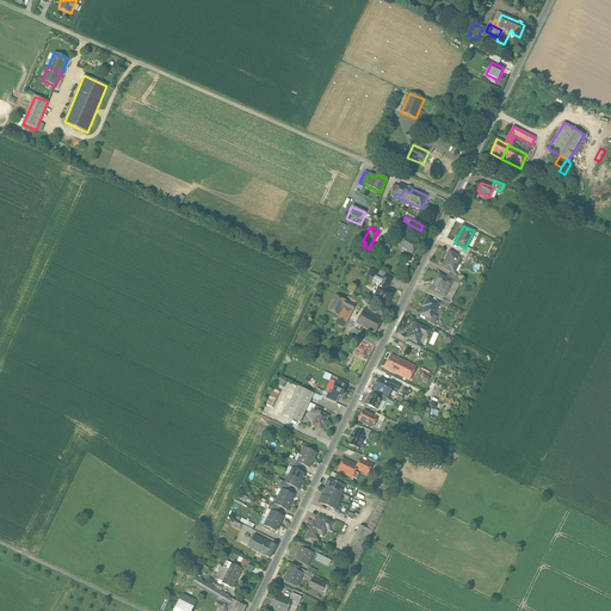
[(411,236),(403,233),(401,238),(403,240),(399,250),(406,253),(405,253),(411,257),(413,252),(418,241),(409,236),(411,236)]
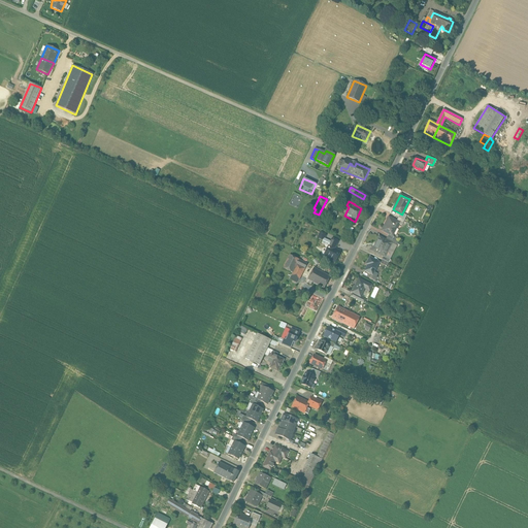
[(396,221),(389,217),(382,231),(389,234),(392,236),(398,224),(399,222),(396,221)]
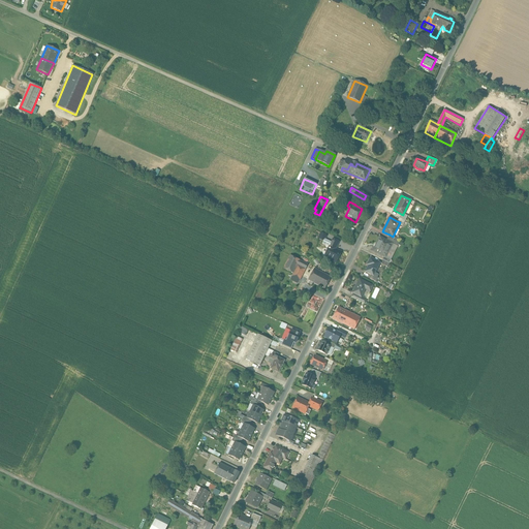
[(386,242),(379,238),(376,245),(377,246),(374,252),(383,257),(385,258),(386,257),(393,245),(386,242)]
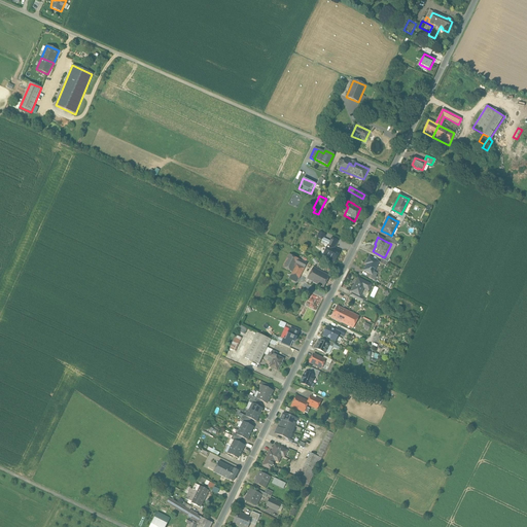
[(386,237),(385,241),(391,244),(395,246),(397,243),(392,240),(386,237)]
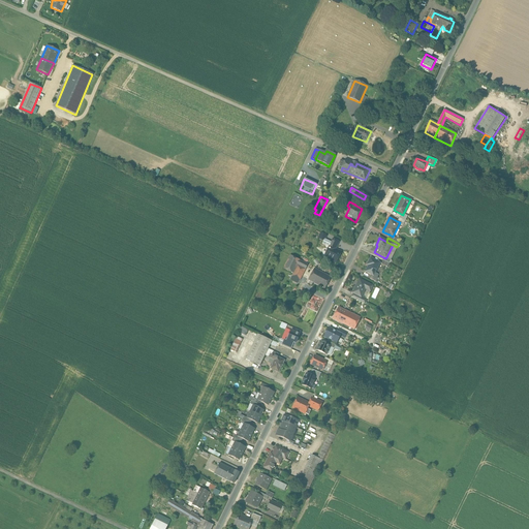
[(332,243),(324,240),(323,242),(322,244),(325,246),(325,245),(329,247),(323,257),(336,262),(341,252),(334,249),(336,245),(331,243),(332,243)]
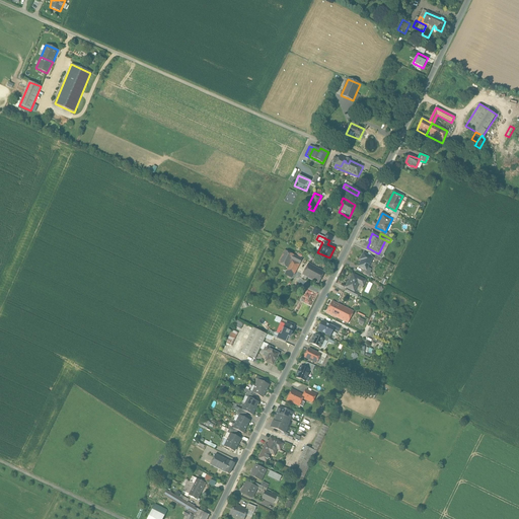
[(294,255),(285,250),(278,264),(288,269),(292,261),(294,255)]
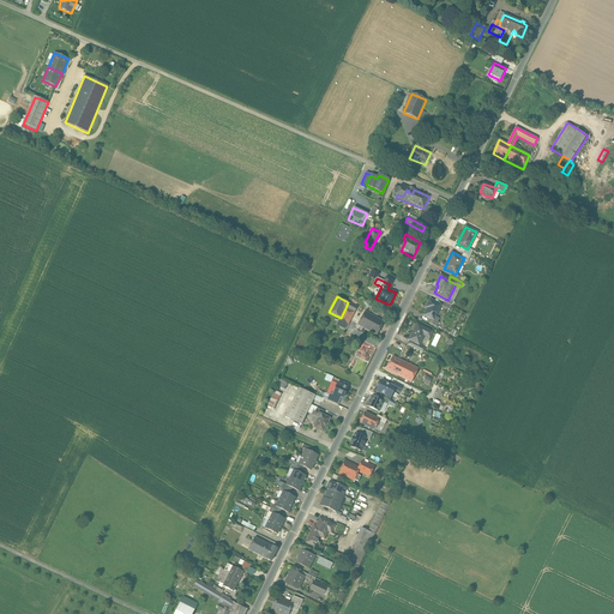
[(441,305),(429,300),(427,305),(429,305),(423,315),(432,319),(433,320),(438,323),(439,319),(435,317),(441,305)]
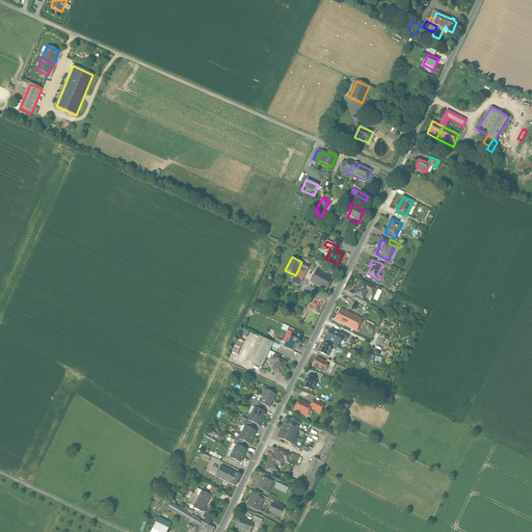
[(310,266),(301,262),(299,267),(308,271),(310,266)]
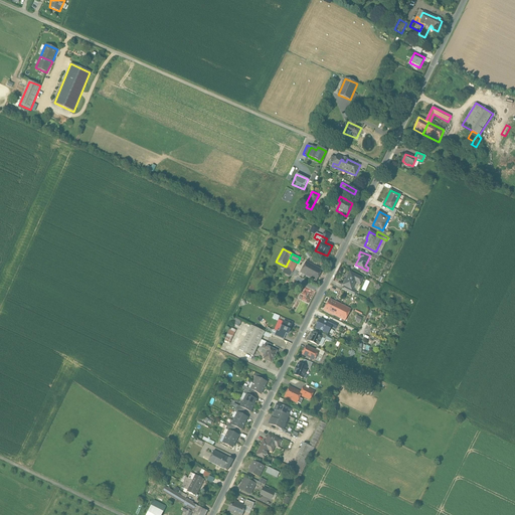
[(298,263),(290,259),(286,267),(284,269),(292,273),(298,263)]
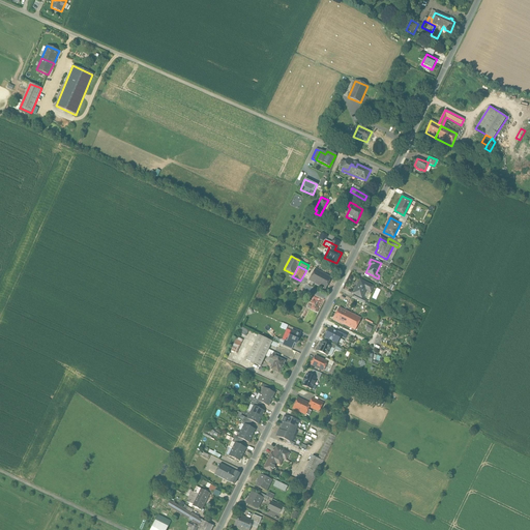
[(316,269),(308,281),(315,284),(322,272),(316,269)]
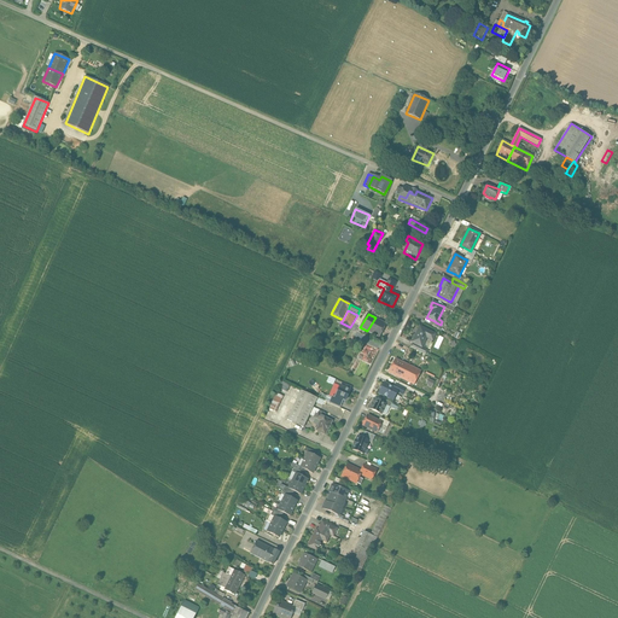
[(388,325),(375,318),(367,331),(379,338),(388,325)]
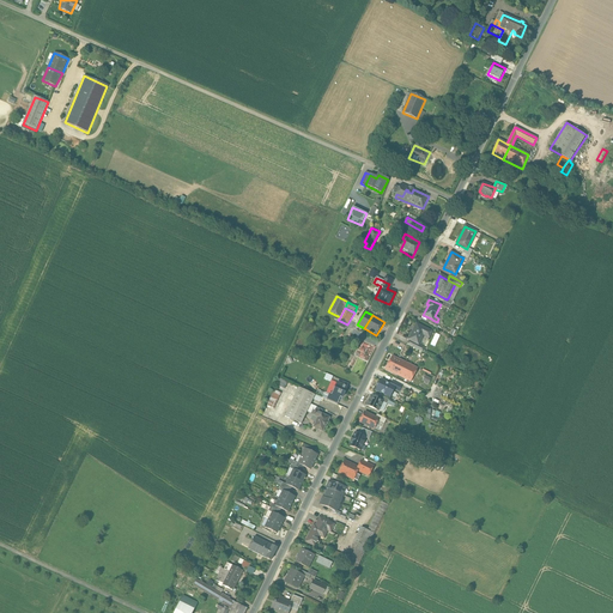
[(431,333),(417,325),(408,340),(410,340),(418,345),(423,335),(429,338),(431,333)]
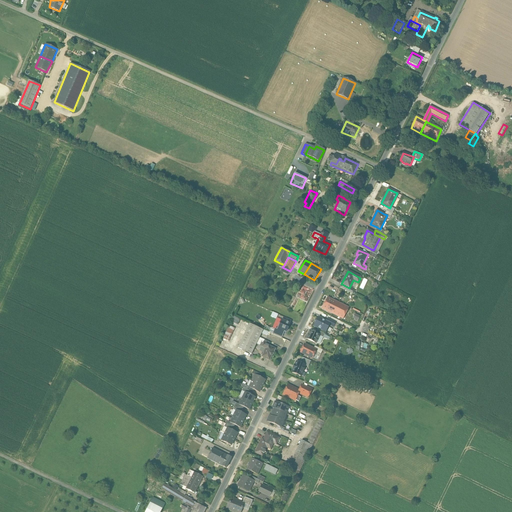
[(337,302),(327,297),(322,309),(331,313),(337,302)]
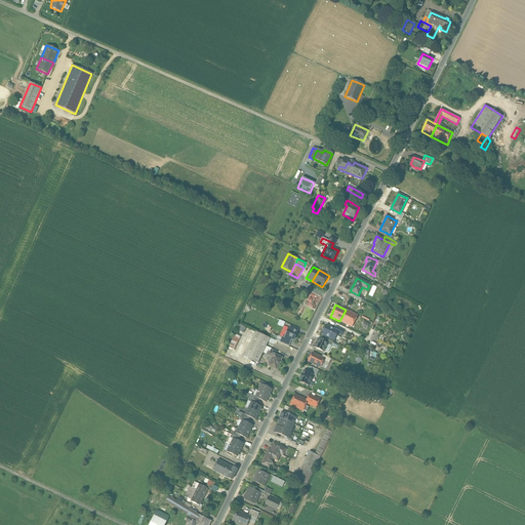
[(346,310),(339,321),(352,327),(358,316),(346,310)]
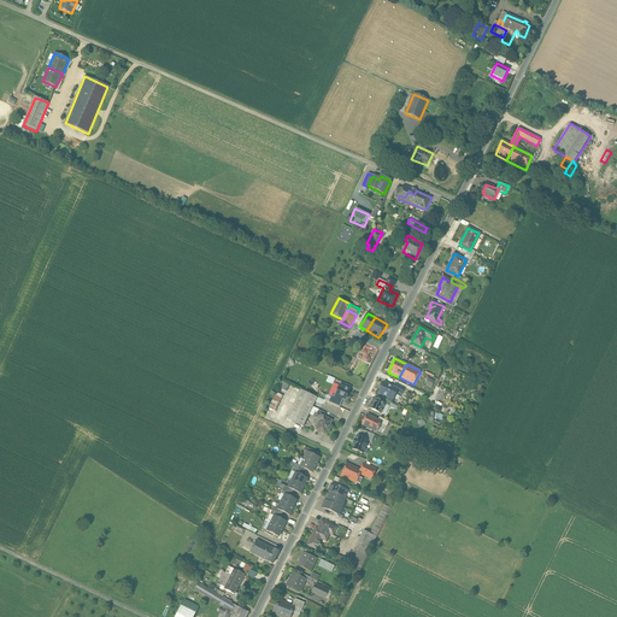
[(393,387),(383,383),(382,385),(381,385),(380,387),(381,388),(378,393),(393,399),(394,395),(394,394),(395,391),(397,389),(393,387)]
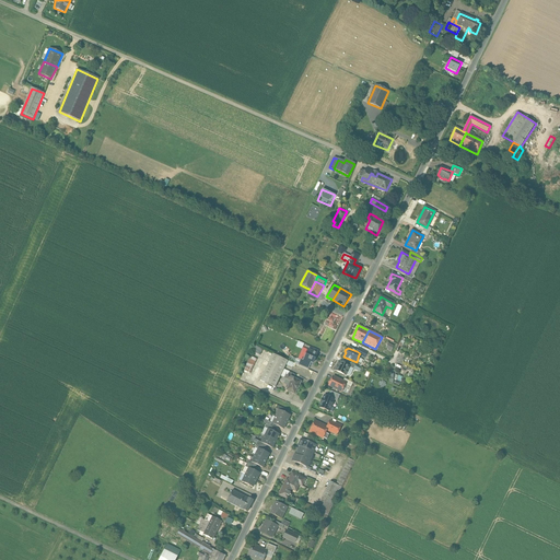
[(306,354),(305,358),(304,357),(303,361),(310,364),(311,362),(313,363),(317,353),(312,351),(312,352),(307,350),(306,354)]
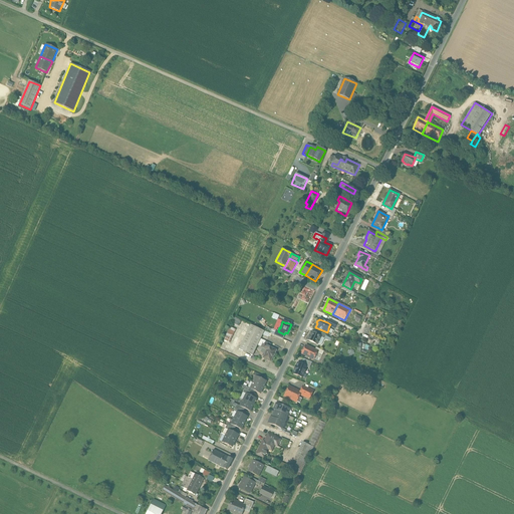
[(264,331),(250,325),(239,349),(253,356),(258,345),(261,339),(264,331)]
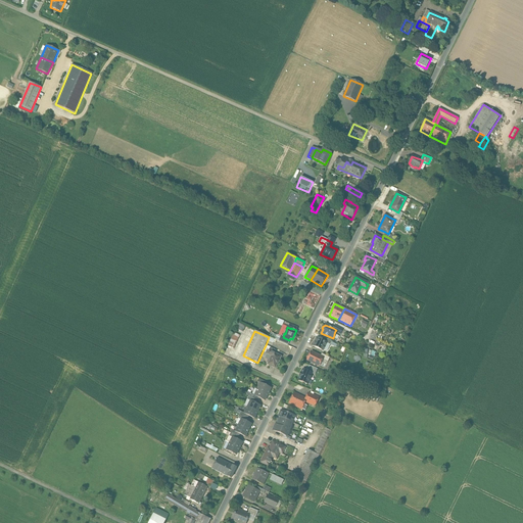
[(234,349),(240,335),(234,333),(228,346),(234,349)]
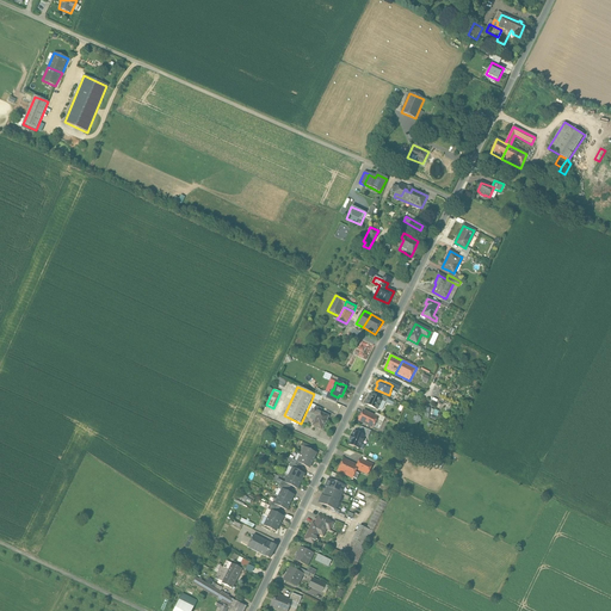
[(376,397),(370,395),(365,403),(377,409),(381,401),(382,401),(376,397)]
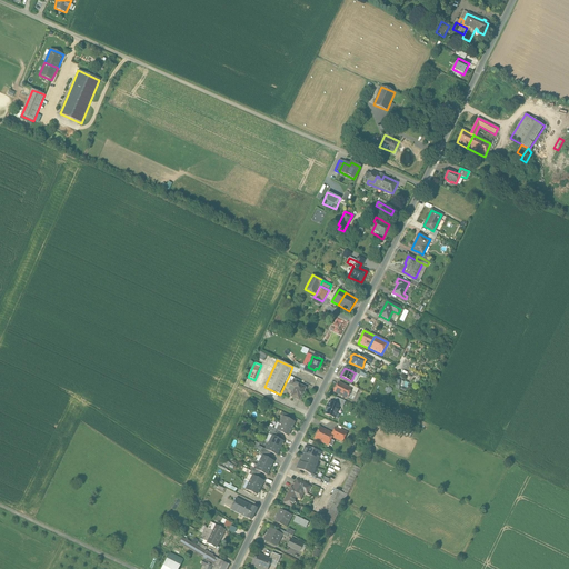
[(286,382),(291,386),(293,381),(295,378),(289,376),(286,382)]
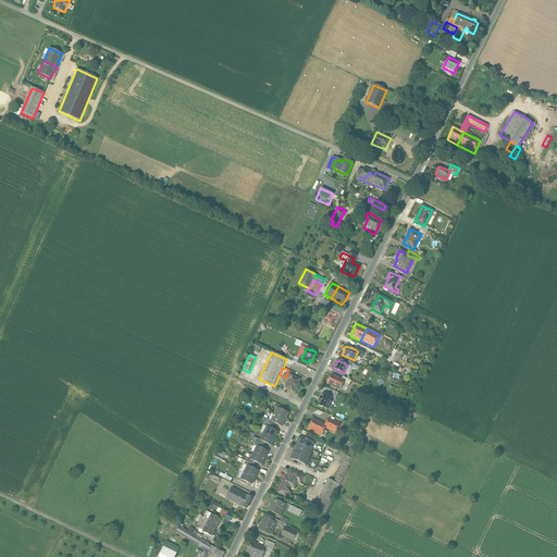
[(287,373),(285,378),(286,378),(284,382),(287,384),(285,388),(294,393),(299,380),(293,376),(287,373)]
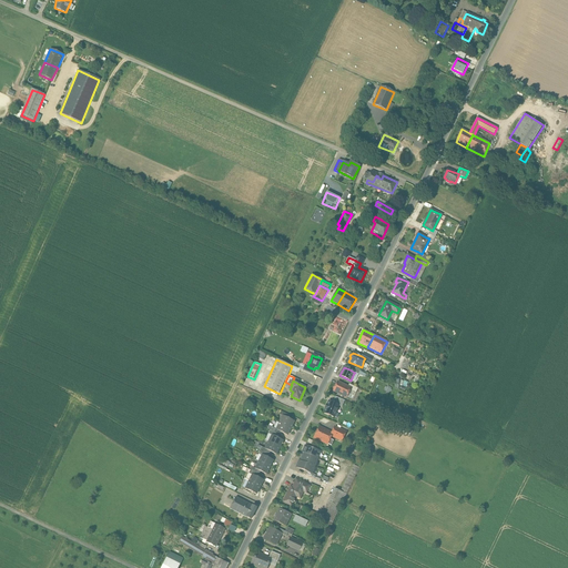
[(347,387),(337,382),(335,387),(334,387),(333,388),(334,389),(333,391),(346,397),(350,391),(351,388),(347,387)]
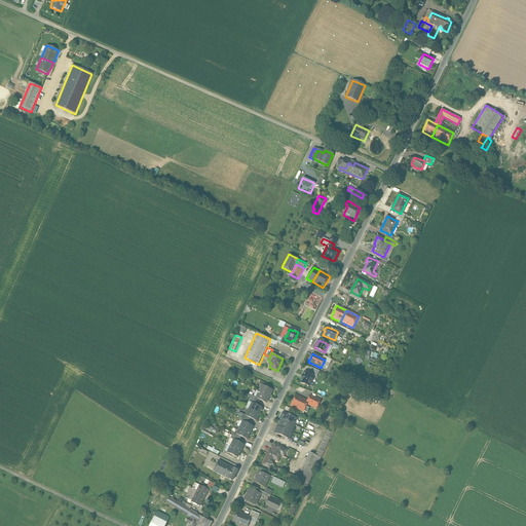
[(332,360),(324,355),(322,359),(325,360),(324,362),(330,364),(332,360)]
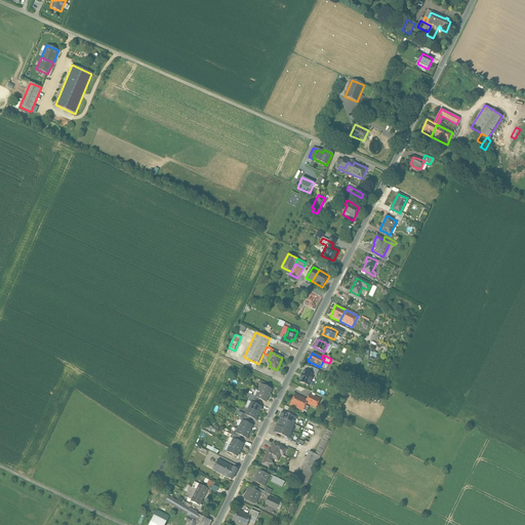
[(304,370),(298,381),(309,387),(314,375),(316,376),(319,370),(310,367),(308,372),(304,370)]
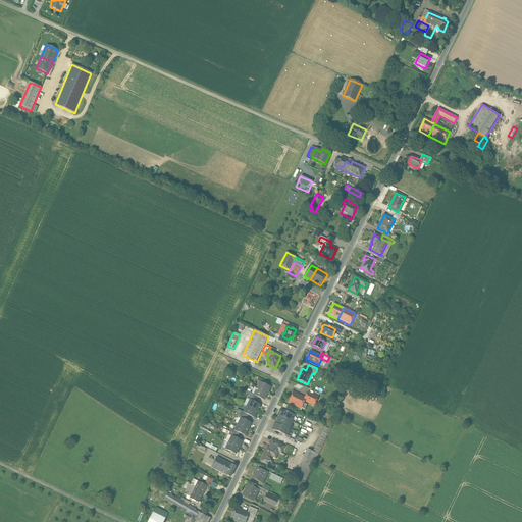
[(265,384),(260,382),(257,388),(267,394),(270,387),(265,384)]
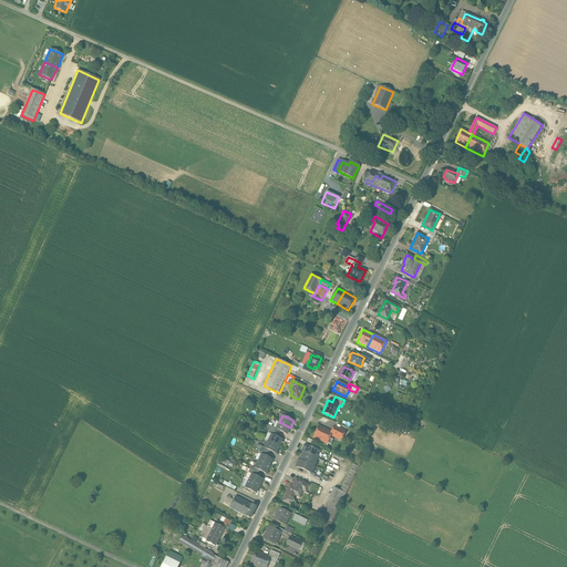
[(290,428),(279,422),(276,429),(281,432),(287,434),(290,428)]
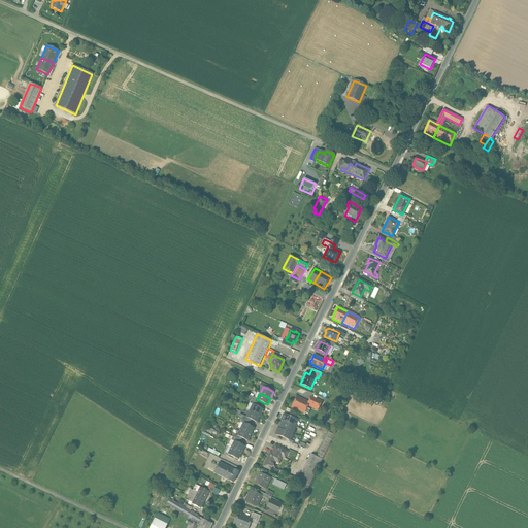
[(318,400),(311,396),(308,402),(309,403),(307,405),(314,408),(318,400)]
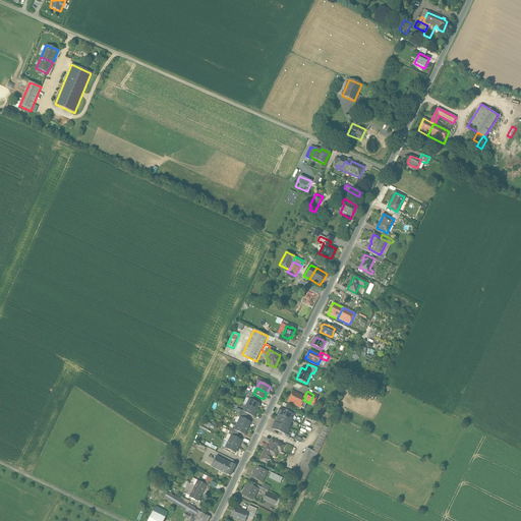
[(304,397),(293,392),(288,402),(293,404),(295,406),(295,405),(300,407),(303,400),(305,398),(304,397)]
